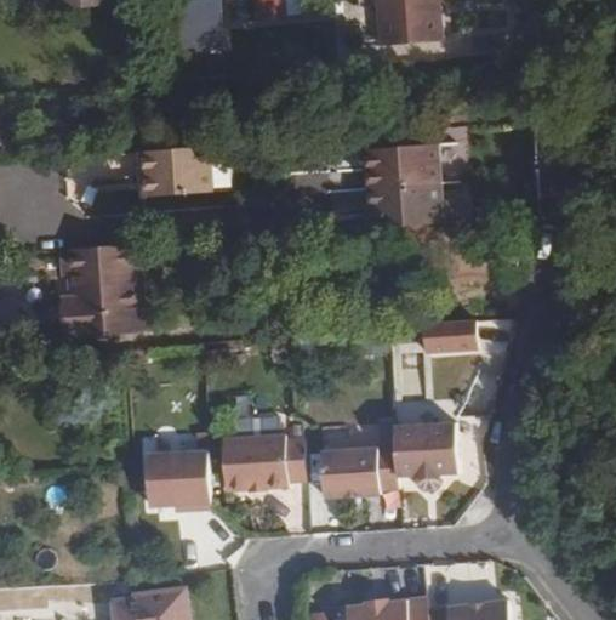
[(106,0),(55,0),(56,11),(107,6),(106,0)]
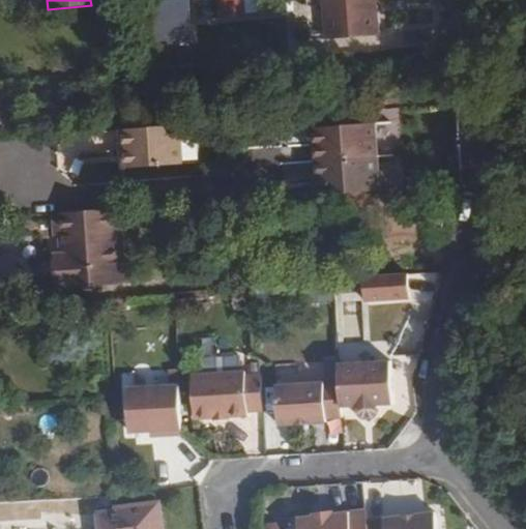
[(164,0),(166,40),(190,39),(188,0),(164,0)]
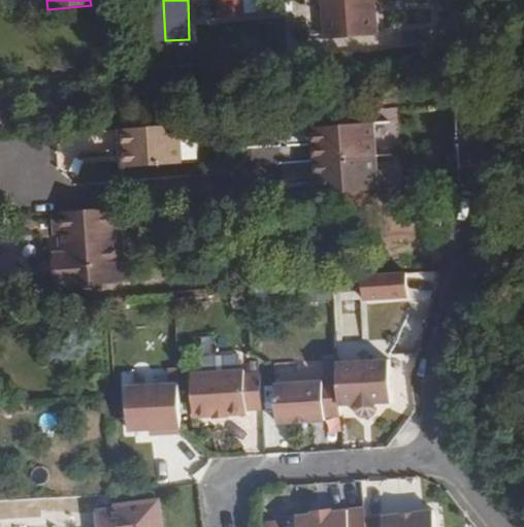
[(211,0),(191,0),(192,19),(213,18),(211,0)]
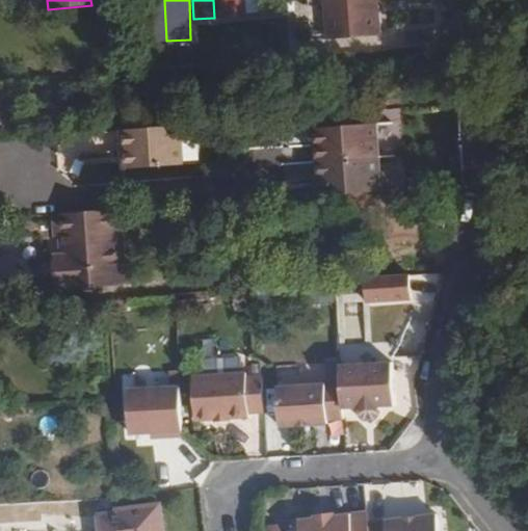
[(259,18),(258,0),(215,0),(216,20),(259,18)]
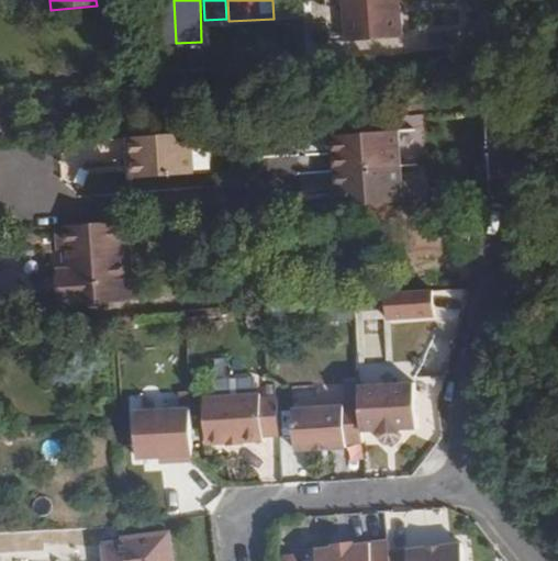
[(397,0),(342,0),(346,41),(401,35),(397,0)]
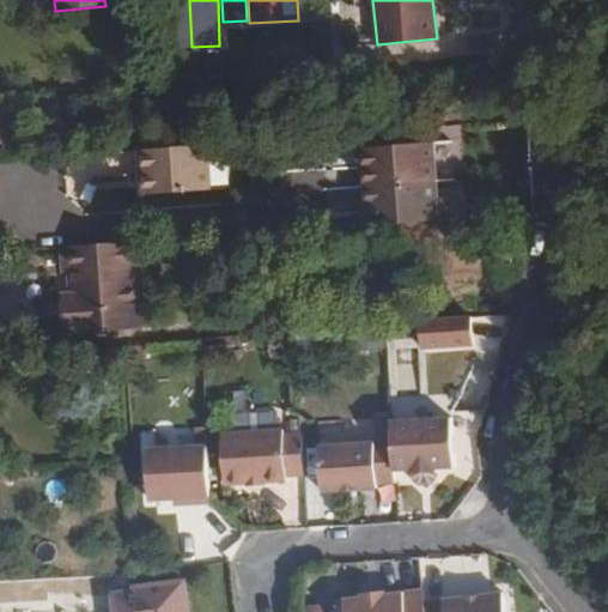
[(442,222),(439,143),(368,145),(371,224),(442,222)]
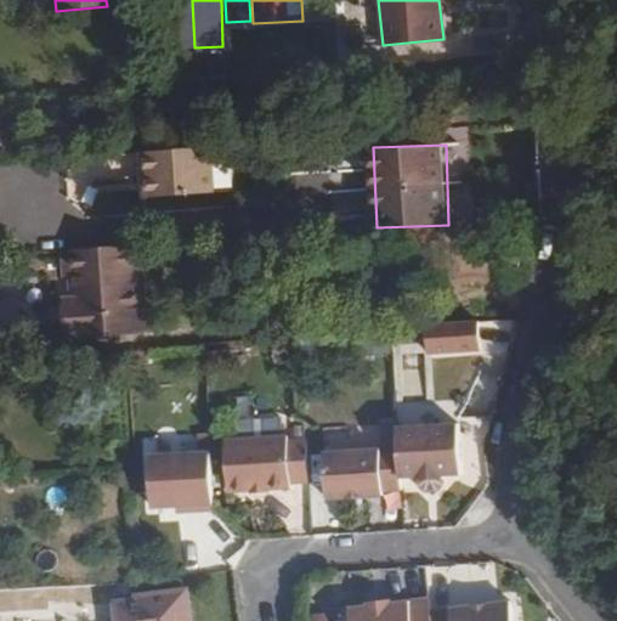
[(202,147),(140,151),(143,196),(205,190),(202,147)]
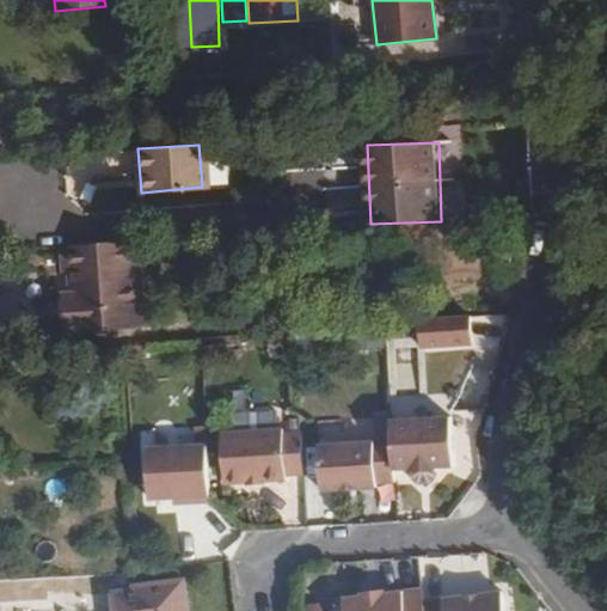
[(305,152),(306,169),(354,165),(353,148),(305,152)]
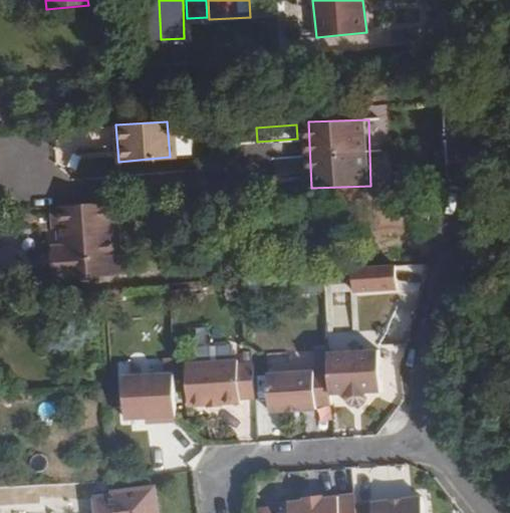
[(297,139),(252,142),(255,178),(260,177),(306,174),(303,138),(297,139)]
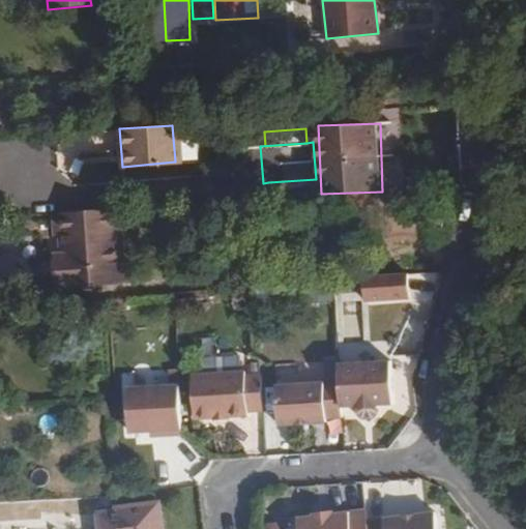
[(310,180),(268,182),(269,199),(311,197),(310,180)]
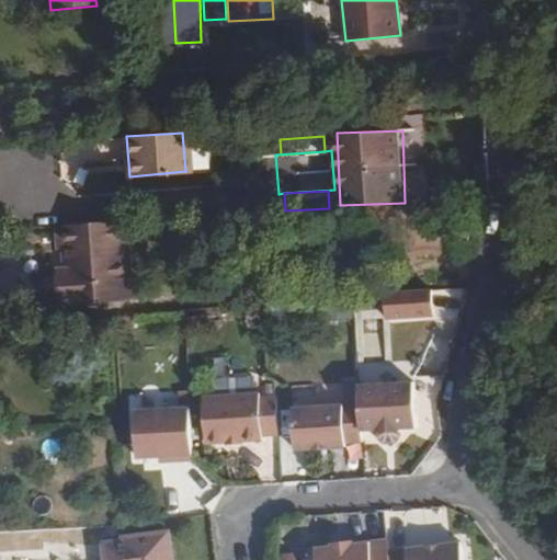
[(127,303),(122,223),(53,227),(55,250),(59,250),(61,267),(65,307),(127,303)]
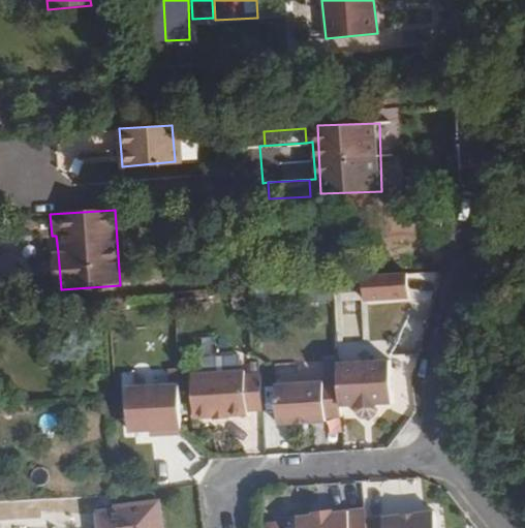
[(53,289),(61,289),(58,252),(49,253),(53,289)]
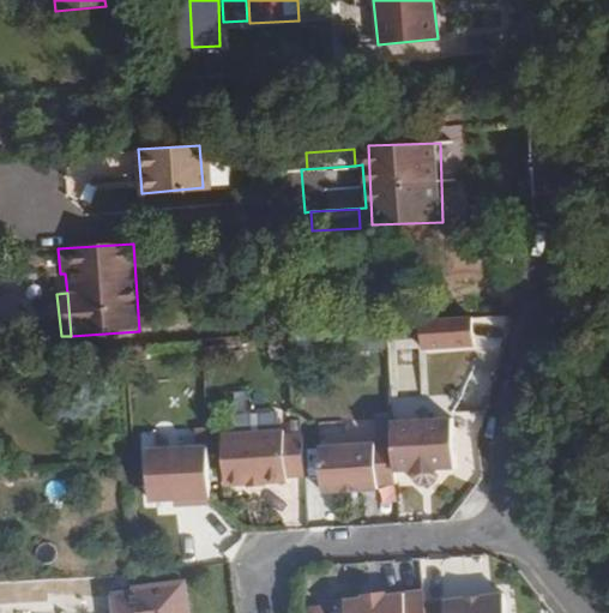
[(477,323),(426,326),(426,342),(477,338),(477,323)]
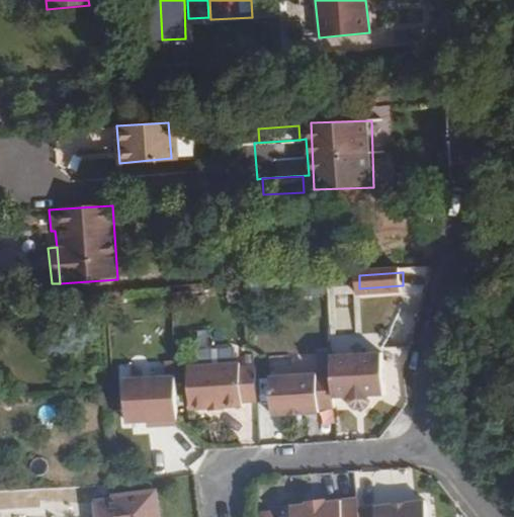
[(329,292),(329,319),(345,319),(344,291),(329,292)]
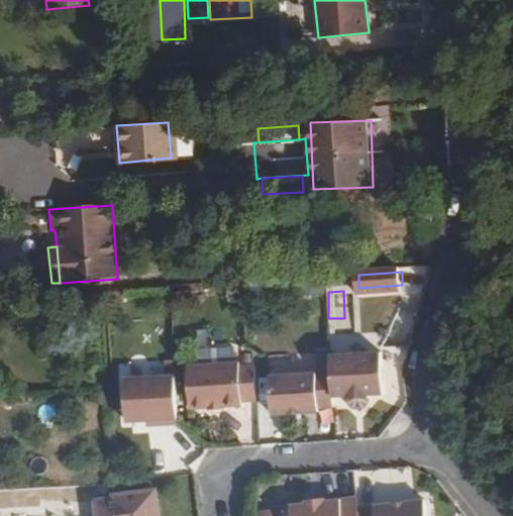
[(377,355),(326,358),(328,398),(343,397),(344,400),(364,398),(364,395),(379,394),(377,355)]
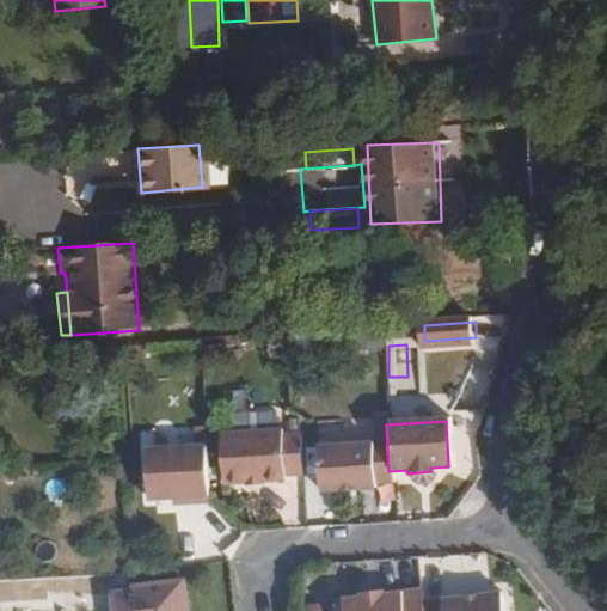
[(284,475),(302,474),(299,432),(281,434),(281,429),(220,434),(224,484),(284,481),(284,475)]
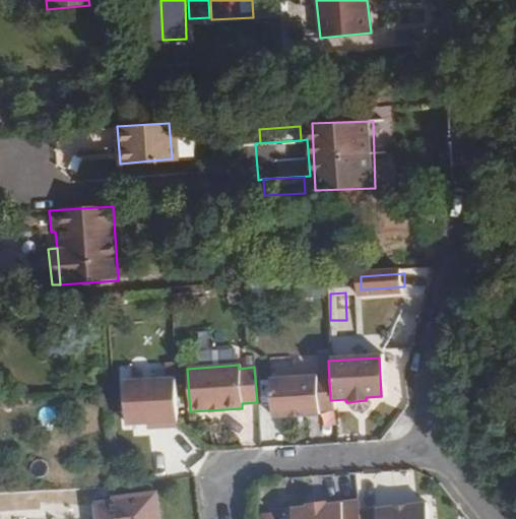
[(316,411),(331,410),(330,400),(328,375),(267,379),(269,417),(316,414),(316,411)]
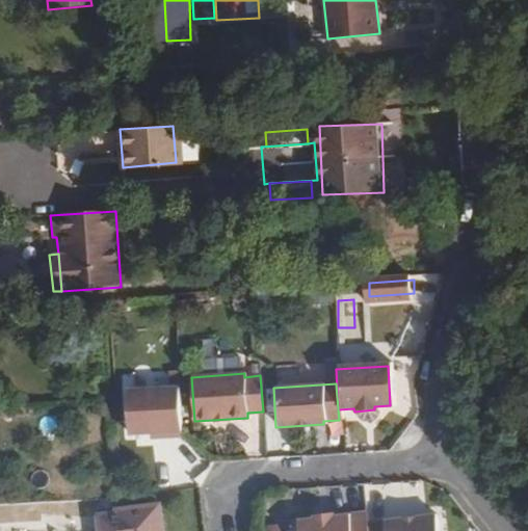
[(163,436),(182,435),(179,387),(127,390),(129,432),(150,432),(162,431),(163,436)]
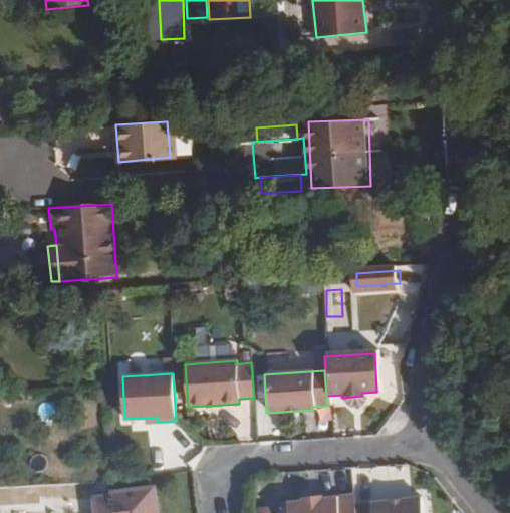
[(154,512),(151,489),(109,494),(109,497),(92,498),(94,512),(154,512)]
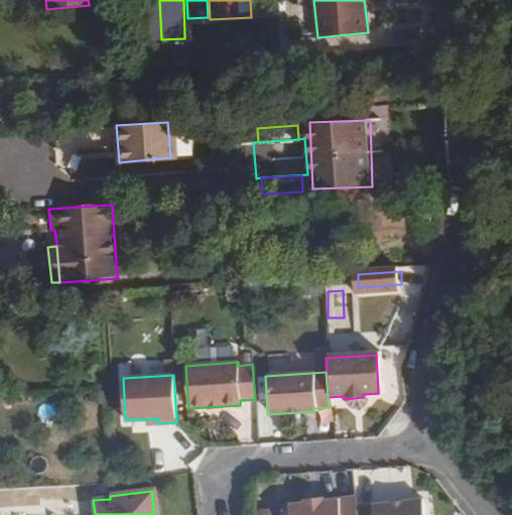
[(355,514),(354,507),(353,497),(323,500),(322,498),(302,500),(303,503),(286,505),(287,514),(355,514)]
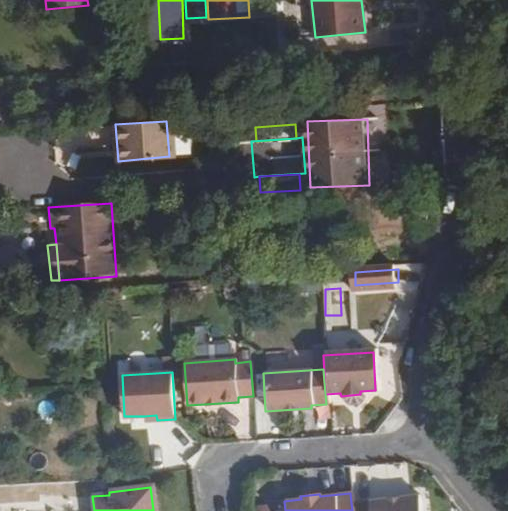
[(420,510),(419,495),(351,503),(352,510),(420,510)]
